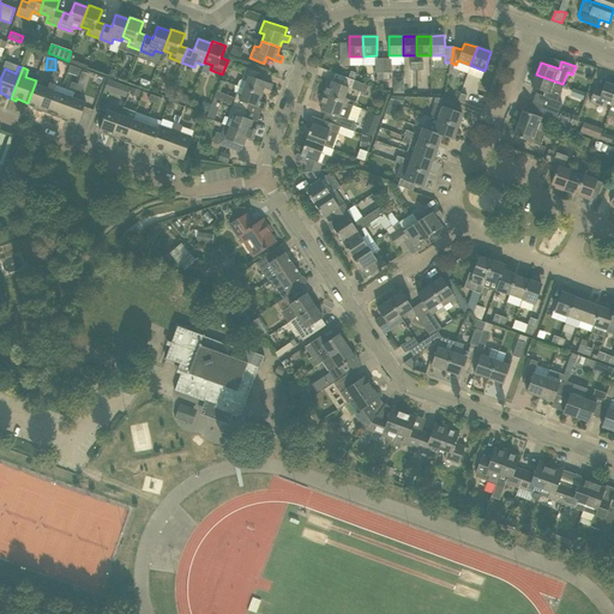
[(260,72),(256,71),(247,67),(242,79),(239,80),(238,85),(244,88),(263,94),(265,88),(271,90),(272,84),(258,79),(260,72)]
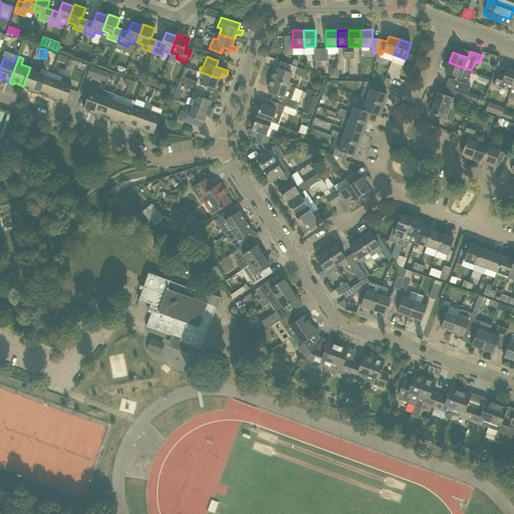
[(50,61),(45,59),(39,74),(33,92),(37,94),(44,95),(50,78),(45,76),(50,61)]
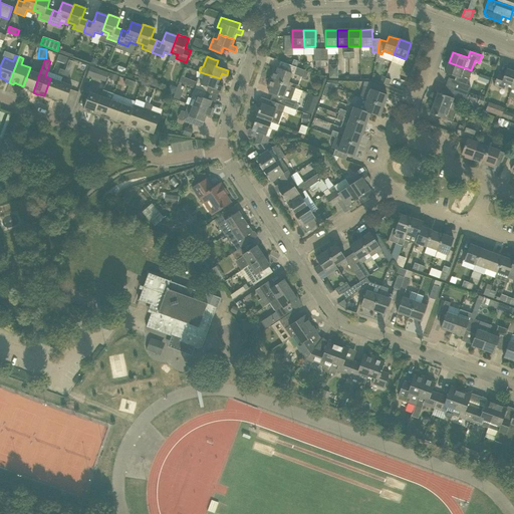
[(452,86),(454,87),(468,92),(471,86),(467,84),(472,70),(471,70),(449,62),(445,73),(460,78),(459,81),(455,80),(452,86)]
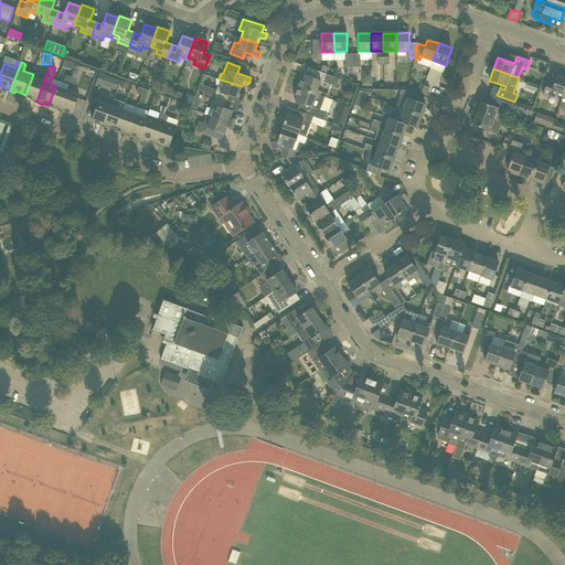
[(321,80),(305,74),(304,80),(300,78),(297,87),(324,97),(329,99),(329,98),(331,95),(322,92),(317,89),(321,80)]
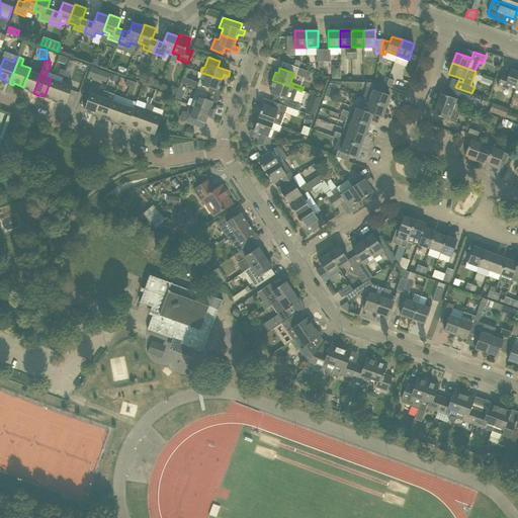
[(311,72),(307,70),(298,68),(296,74),(309,79),(311,72)]
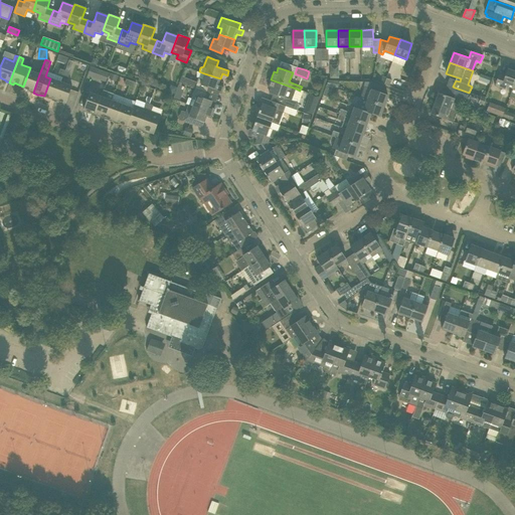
[(506,87),(512,89),(514,80),(514,71),(507,68),(506,74),(500,71),(494,86),(505,90),(506,87)]
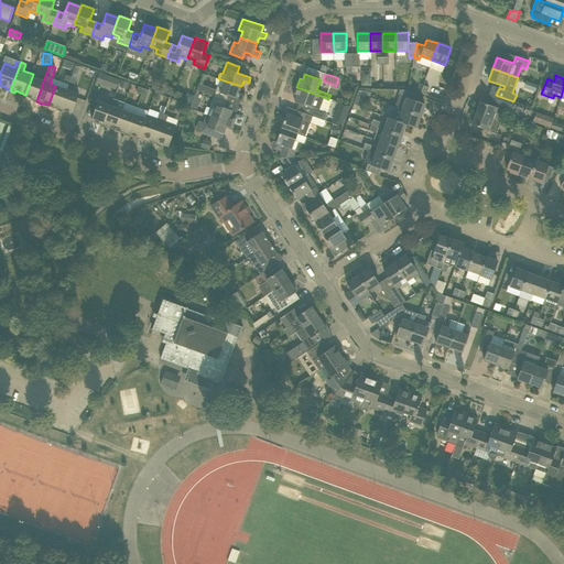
[(43,82),(32,77),(25,95),(25,96),(32,98),(31,99),(36,101),(43,82)]
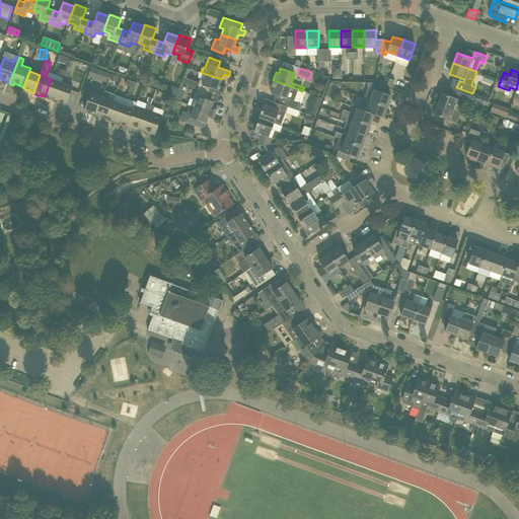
[(101,80),(106,82),(109,74),(104,72),(101,80)]
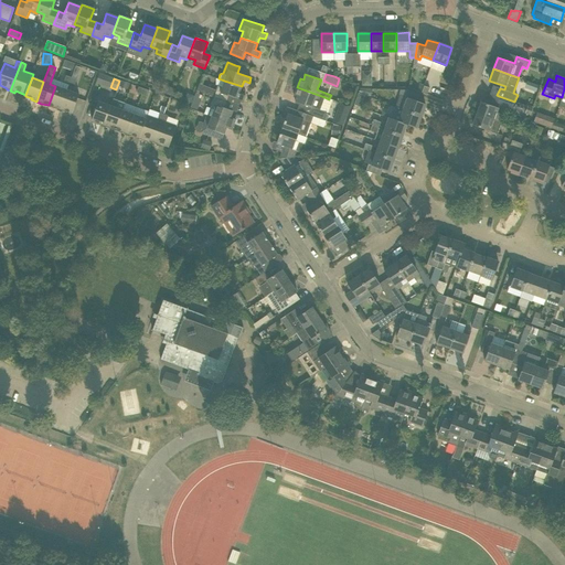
[(240,94),(242,86),(224,81),(222,86),(219,86),(214,97),(227,102),(230,103),(232,97),(243,100),(244,95),(240,94)]
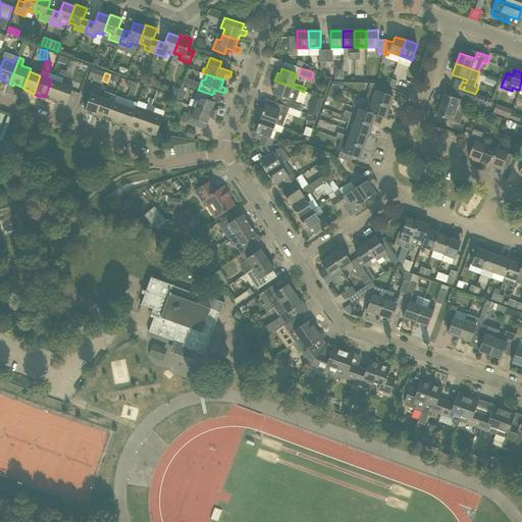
[(487,83),(493,86),(497,80),(489,76),(487,83)]
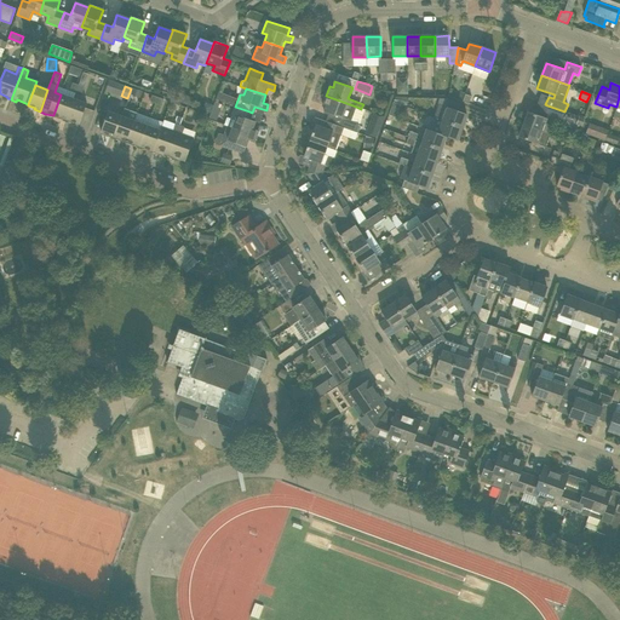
[(234,104),(236,97),(218,92),(216,99),(234,104)]
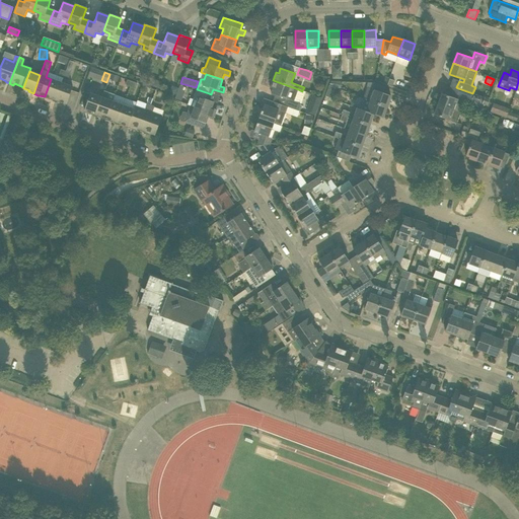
[(62,82),(51,79),(45,96),(50,99),(55,101),(62,82)]
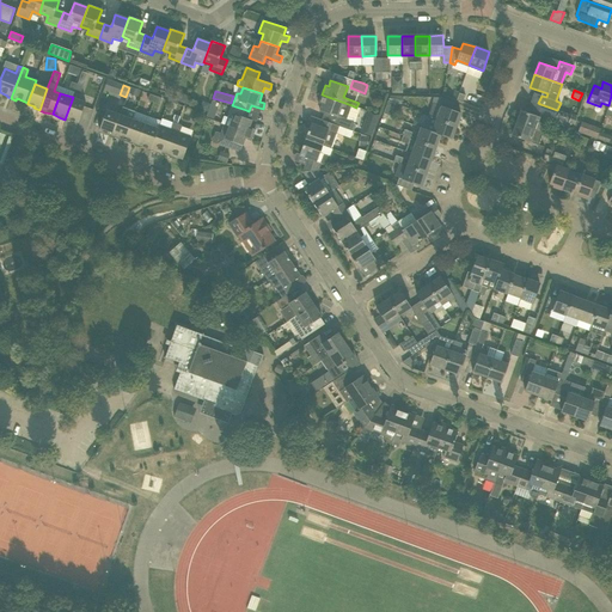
[(354,122),(347,120),(352,105),(322,95),(319,103),(322,104),(320,110),(334,115),(331,123),(340,126),(352,130),(354,122)]
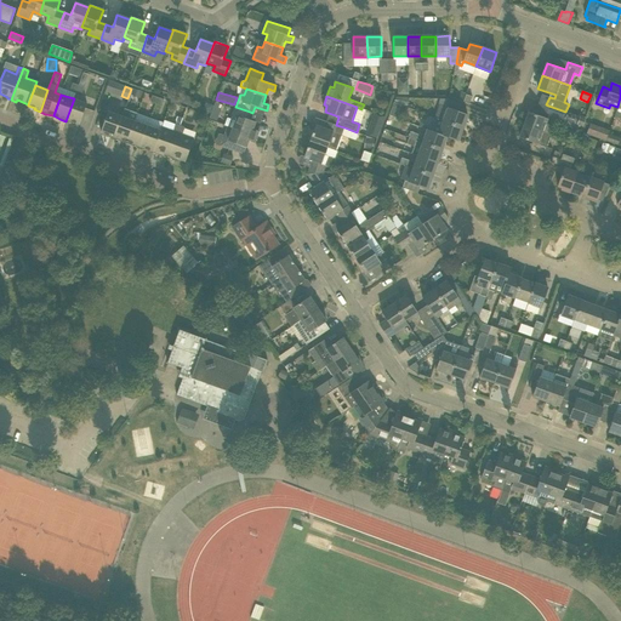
[(74,98),(66,121),(72,124),(72,121),(80,124),(87,103),(74,98)]
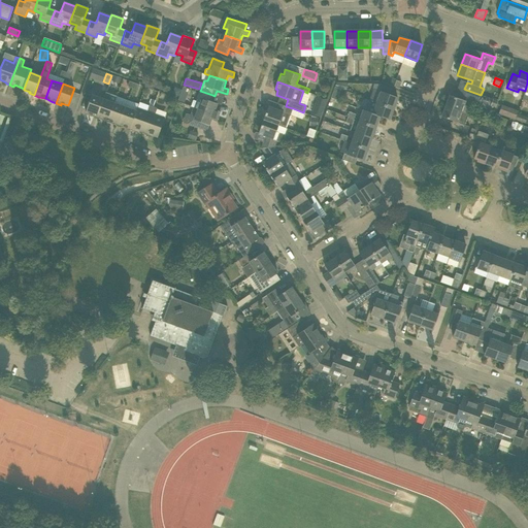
[(369,100),(371,100),(393,108),(397,97),(392,95),(394,89),(381,84),(373,84),(372,89),(373,89),(369,100)]
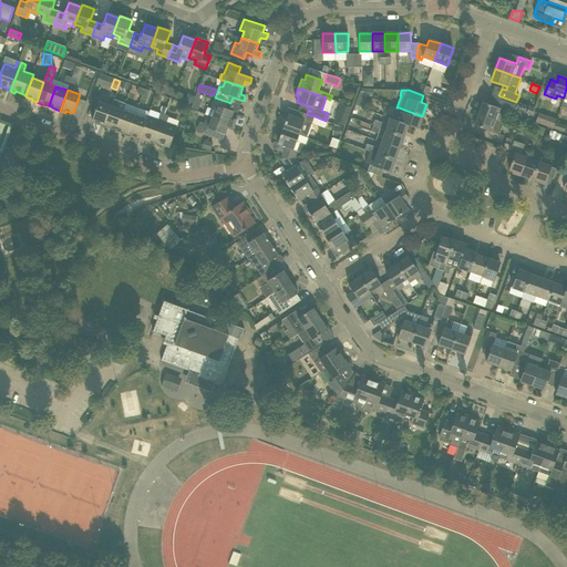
[(360,93),(356,105),(362,107),(366,95),(360,93)]
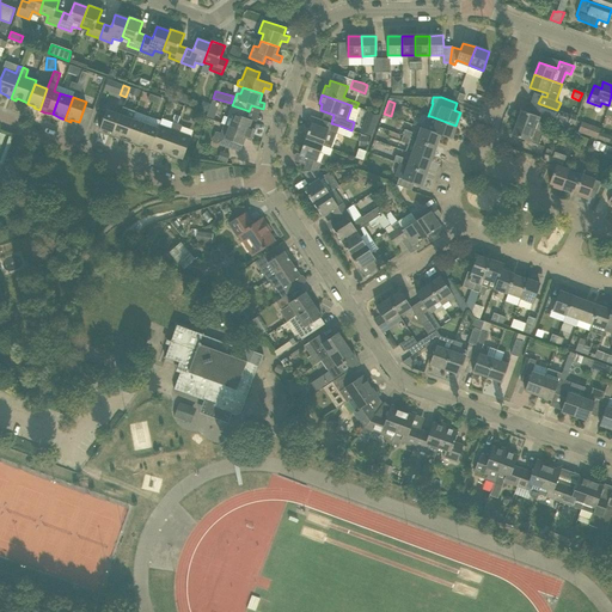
[(555,118),(557,110),(540,104),(538,112),(549,116),(555,118)]
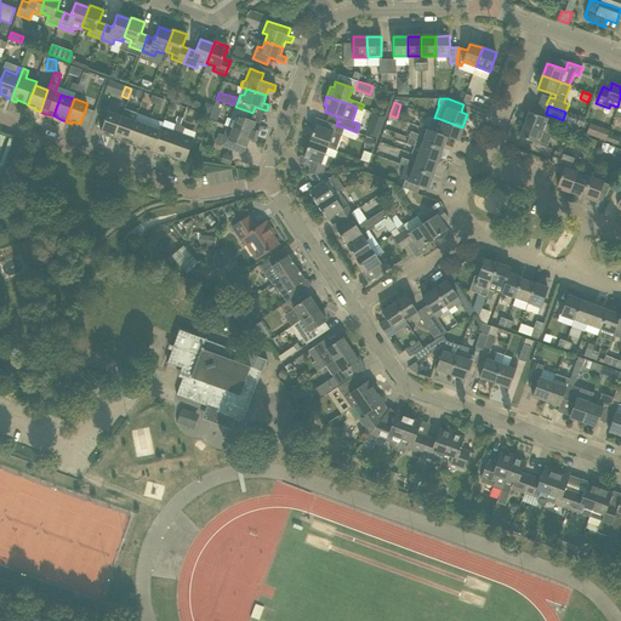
[(248,119),(250,112),(235,107),(232,119),(228,118),(224,125),(228,126),(228,125),(257,136),(260,131),(254,129),(256,121),(248,119)]
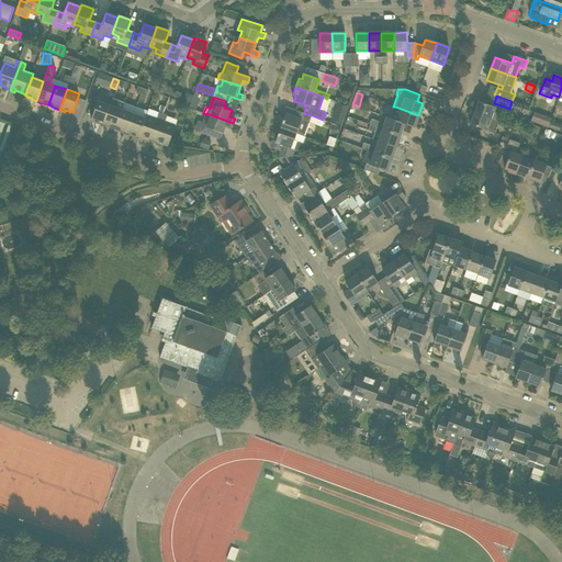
[(110,105),(103,126),(108,127),(109,126),(115,130),(122,110),(115,108),(117,100),(113,98),(110,105)]
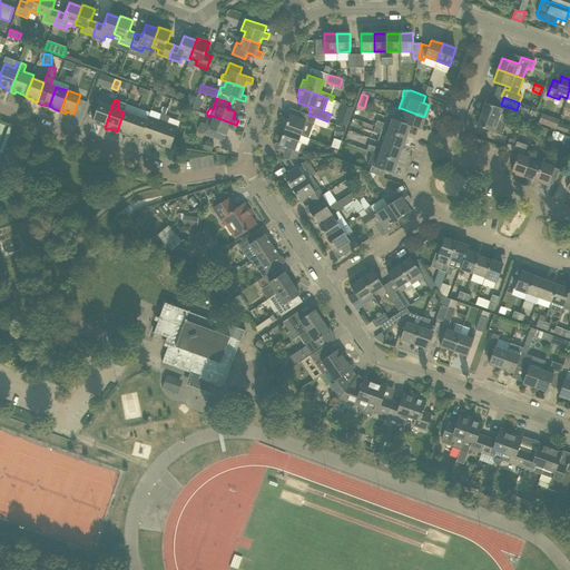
[(105,128),(111,107),(99,102),(92,121),(99,124),(99,126),(105,128)]
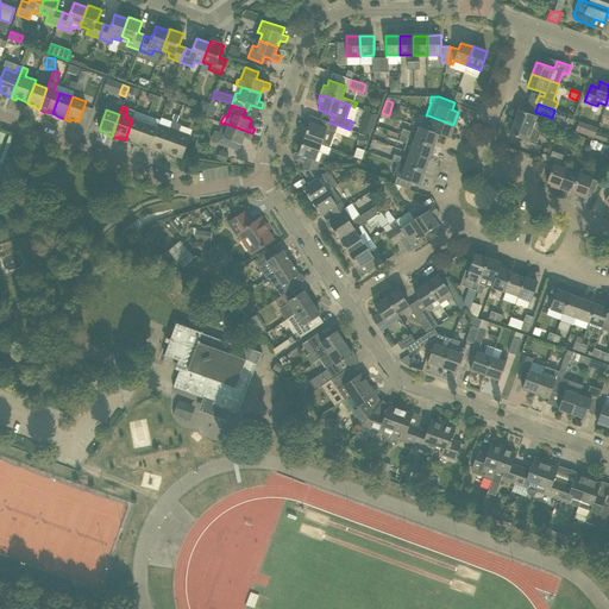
[(514,123),(540,131),(544,124),(535,121),(538,117),(519,110),(514,123)]
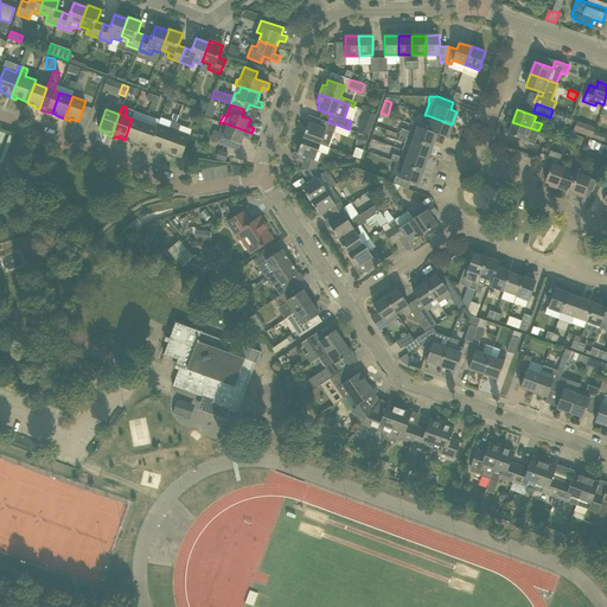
[(448,138),(452,125),(427,115),(422,128),(429,131),(436,134),(448,138)]
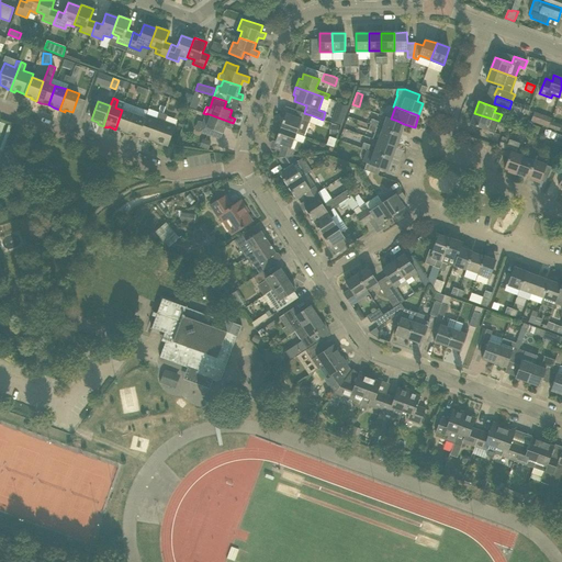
[(336,109),(332,121),(341,125),(346,113),(336,109)]
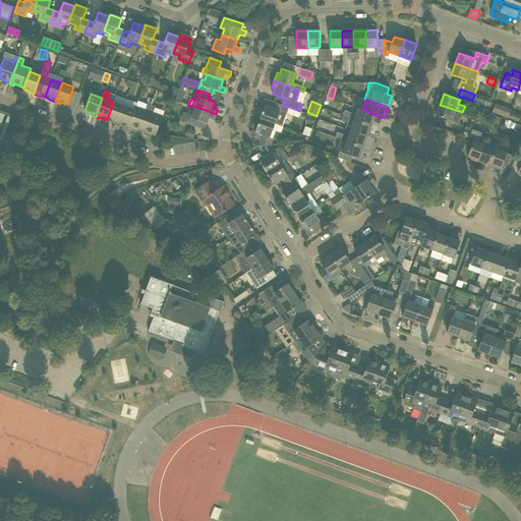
[(113,102),(107,120),(113,122),(112,123),(117,124),(124,106),(113,102)]
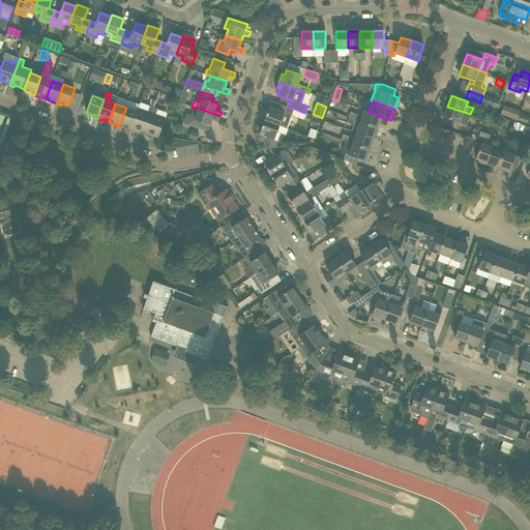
[(292,115),(294,109),(287,107),(278,104),(276,109),(270,107),(265,120),(288,129),(287,128),(292,115)]
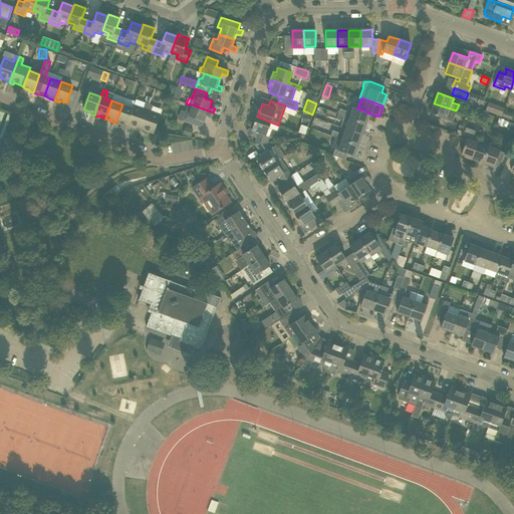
[(133,107),(127,124),(137,127),(136,129),(140,131),(150,104),(146,102),(144,108),(134,105),(133,107)]
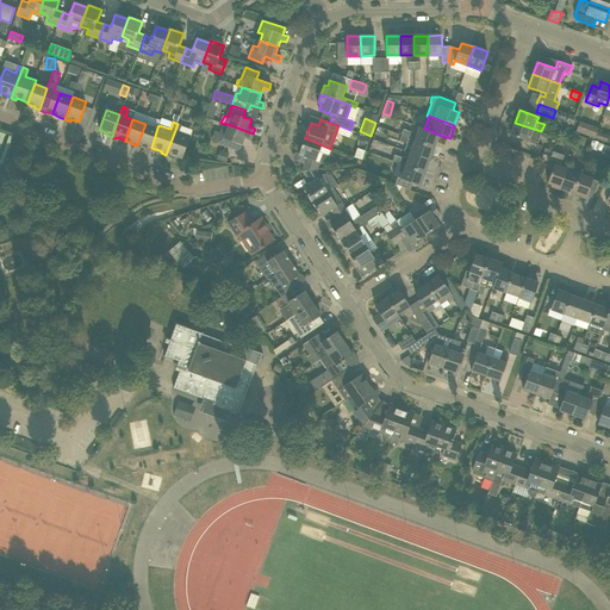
[(250,139),(253,134),(224,123),(224,124),(222,130),(221,132),(217,131),(215,132),(212,139),(213,142),(231,148),(234,142),(242,144),(244,137),(250,139)]
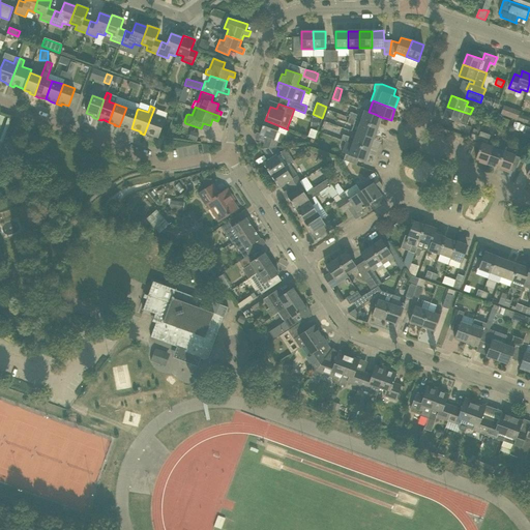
[(471,127),(466,125),(470,114),(447,107),(444,117),(459,122),(455,129),(469,134),(471,127)]
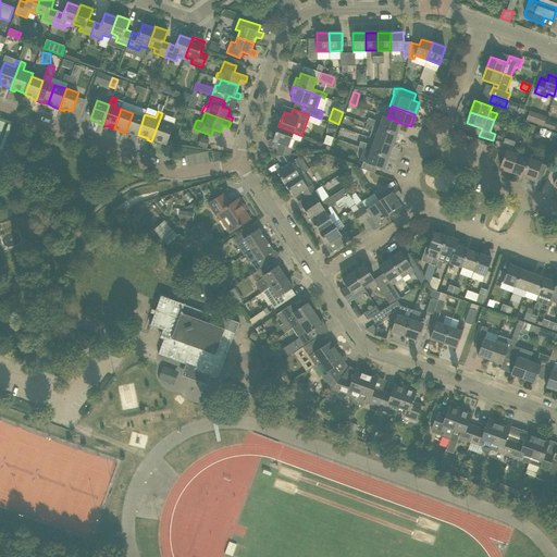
[(138,135),(144,116),(133,113),(125,133),(131,135),(131,133),(137,135),(138,135)]
